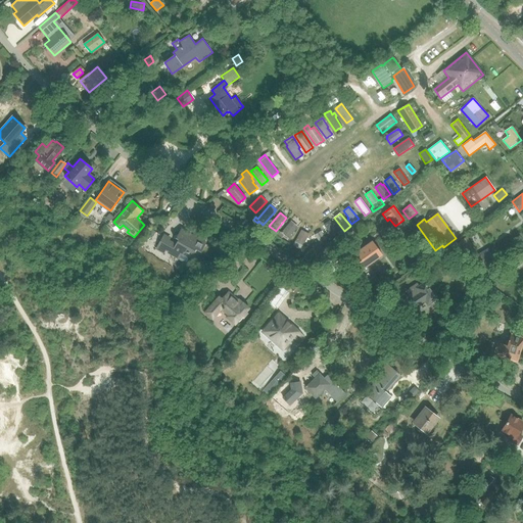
[(292,234),(297,227),(291,221),(281,233),(284,235),(290,240),(294,235),(292,234)]
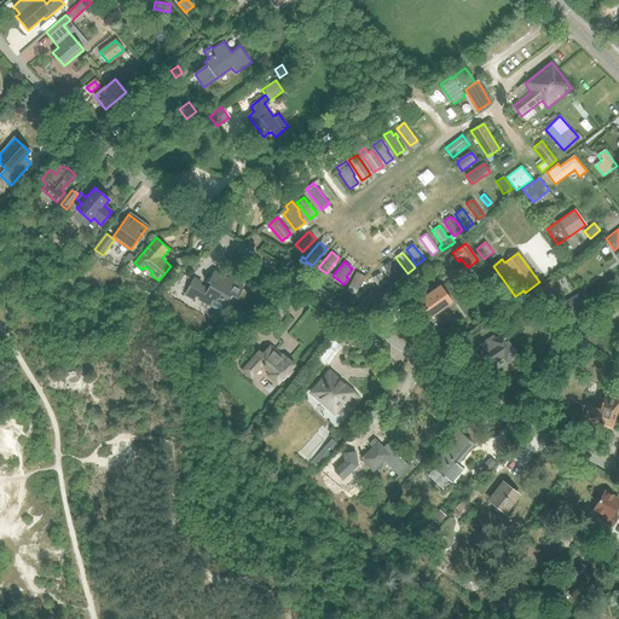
[(387,276),(392,283),(401,277),(389,261),(383,266),(389,275),(387,276)]
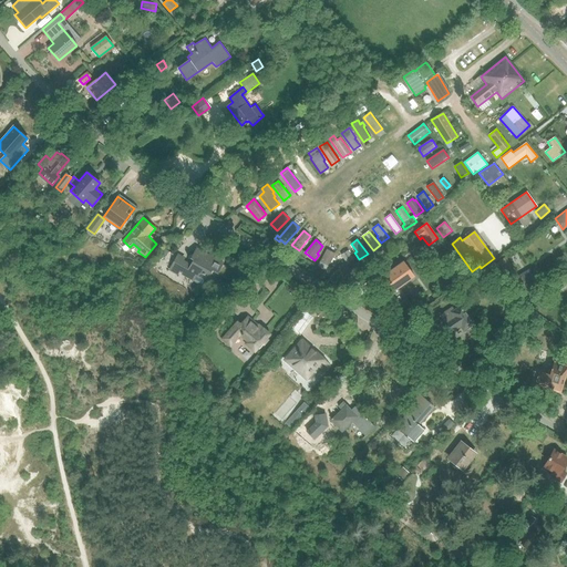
[(373,257),(383,250),(380,246),(371,253),(373,257)]
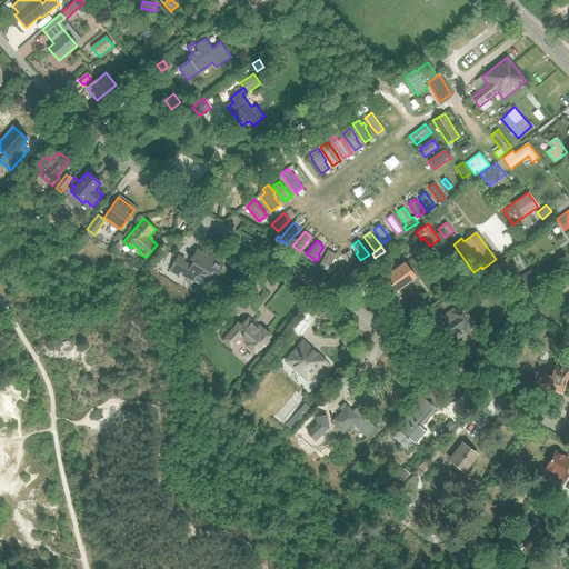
[(219,273),(223,263),(198,249),(192,259),(197,261),(193,267),(183,261),(185,259),(179,256),(170,270),(179,275),(180,272),(203,286),(212,270),(219,273)]
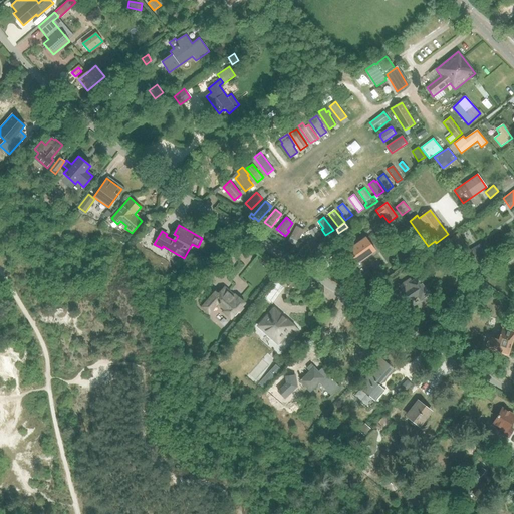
[(296,226),(288,242),(295,246),(294,248),(297,250),(300,243),(297,242),(304,230),(296,226)]
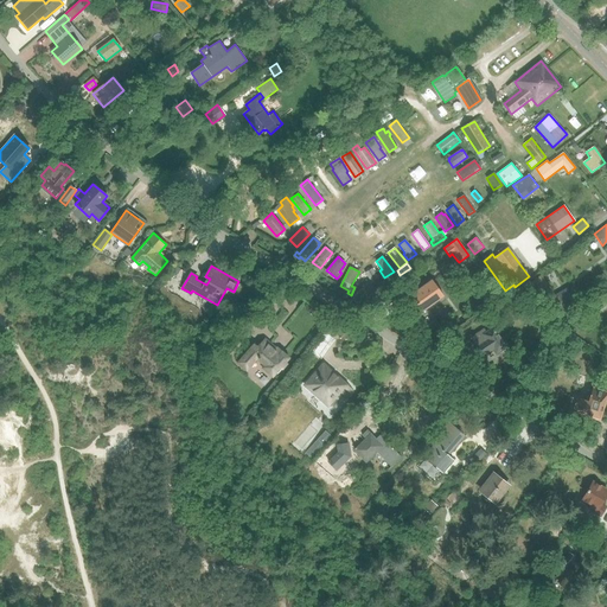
[(366,285),(368,288),(379,282),(372,268),(365,273),(370,282),(366,285)]
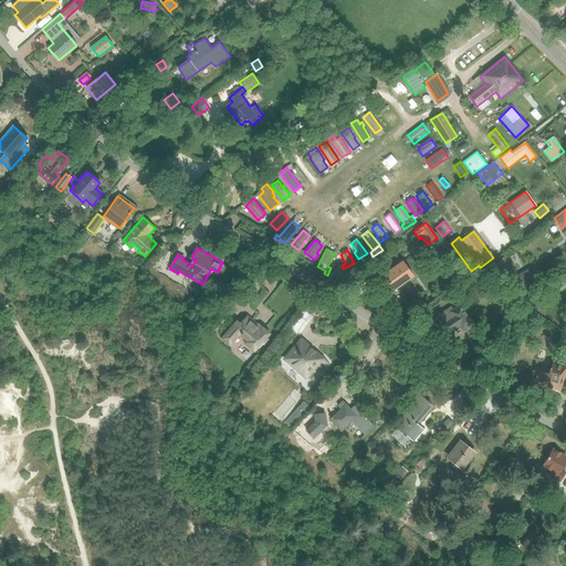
[(513,269),(504,257),(492,265),(501,278),(513,269)]
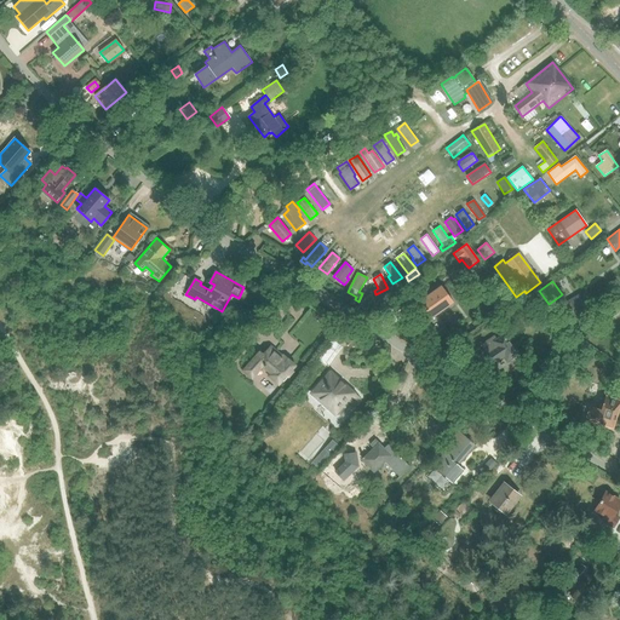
[(415,304),(428,321),(453,303),(441,286),(415,304)]
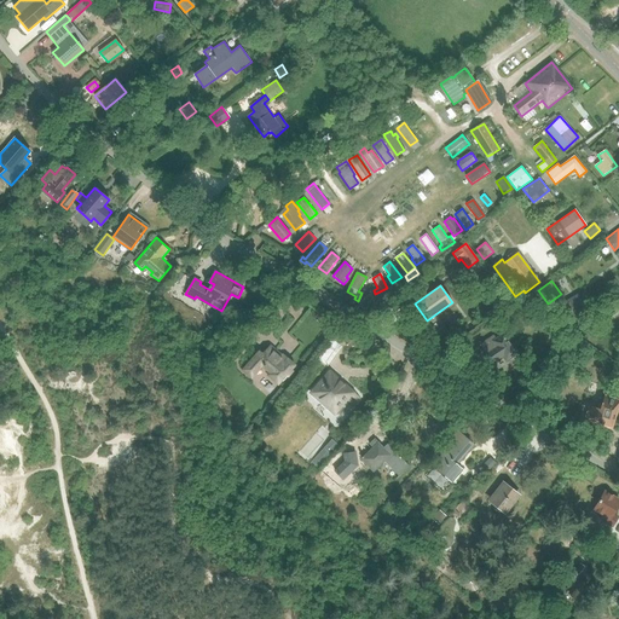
[(387,290),(380,295),(386,304),(393,299),(387,290)]
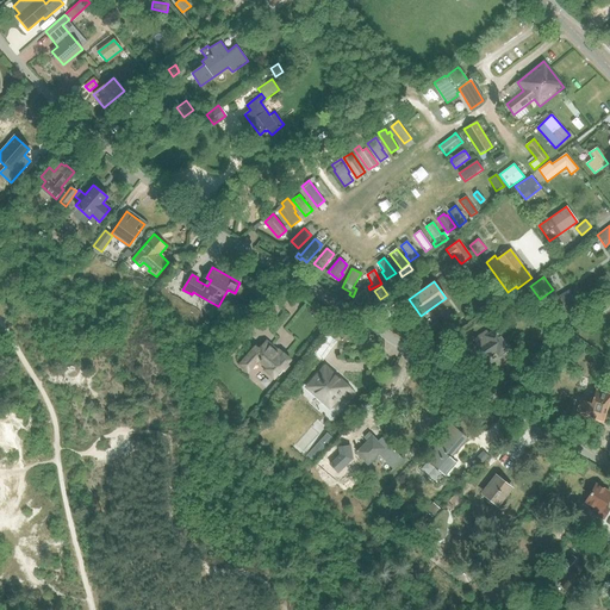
[(552,300),(562,317),(585,304),(574,286),(552,300)]
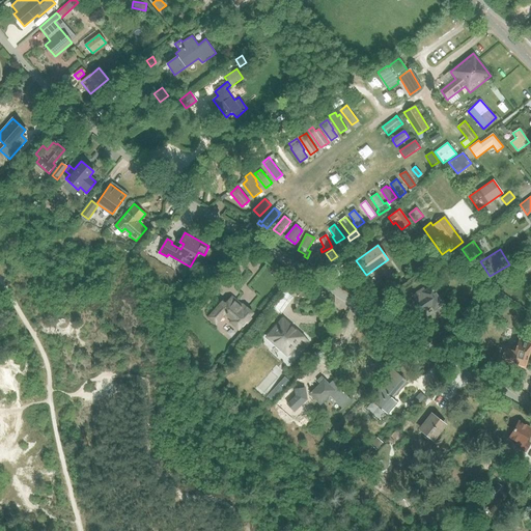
[(431,250),(423,253),(426,261),(435,259),(431,250)]
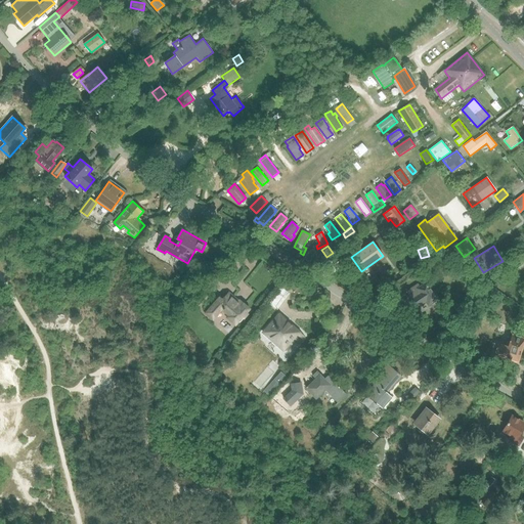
[(484,277),(489,285),(498,278),(494,271),(484,277)]
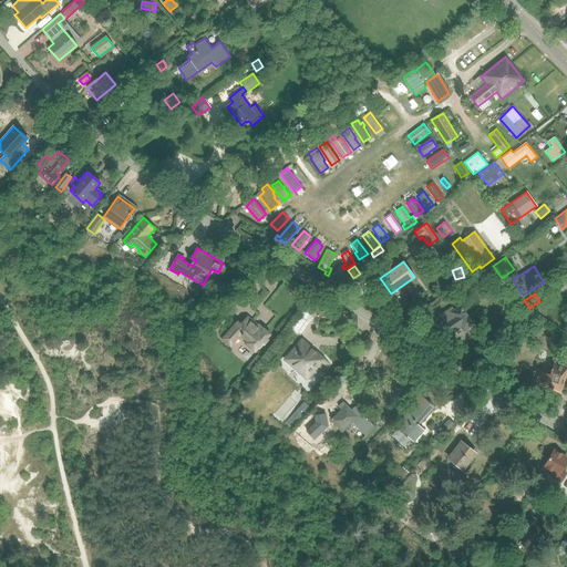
[(506,305),(512,310),(522,300),(516,295),(506,305)]
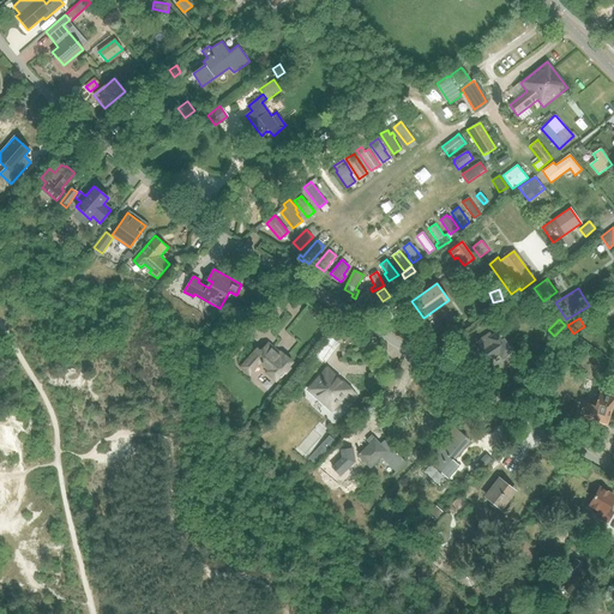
[(248,321),(240,331),(248,339),(258,330),(248,321)]
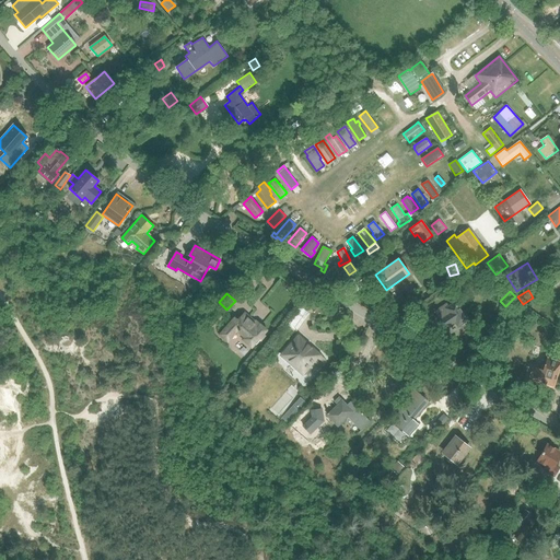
[(446,304),(434,312),(439,318),(436,319),(444,330),(455,324),(457,327),(467,321),(455,302),(447,306),(446,304)]
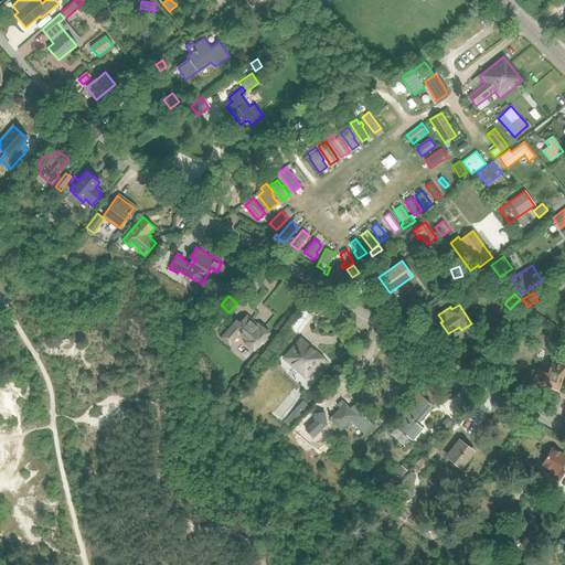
[(300,336),(313,320),(301,310),(289,324),(300,336)]
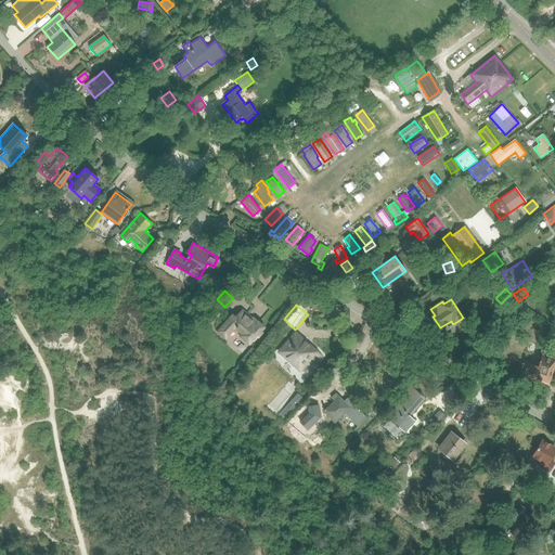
[(232,315),(218,333),(226,338),(234,328),(242,335),(241,336),(249,344),(265,326),(254,318),(253,318),(248,314),(243,310),(235,319),(232,315)]
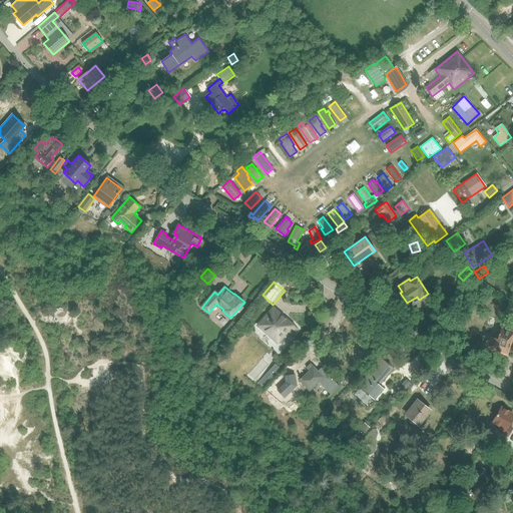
[(299,331),(294,326),(295,326),(274,307),(255,326),(274,342),(277,345),(285,336),(290,340),(299,331)]
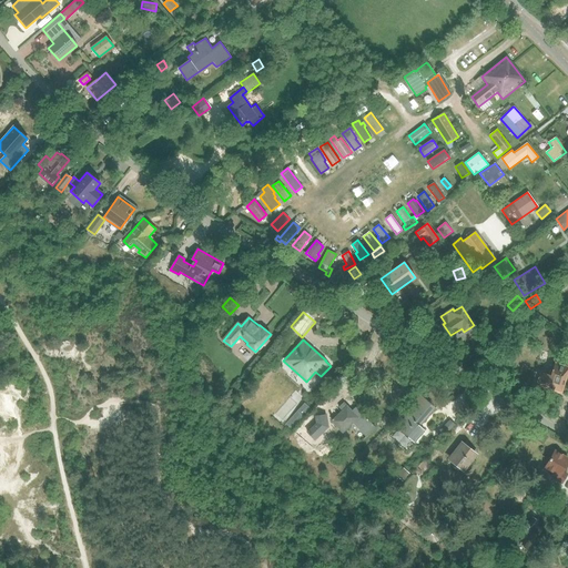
[(540,372),(536,385),(561,393),(567,372),(567,366),(555,363),(550,375),(540,372)]
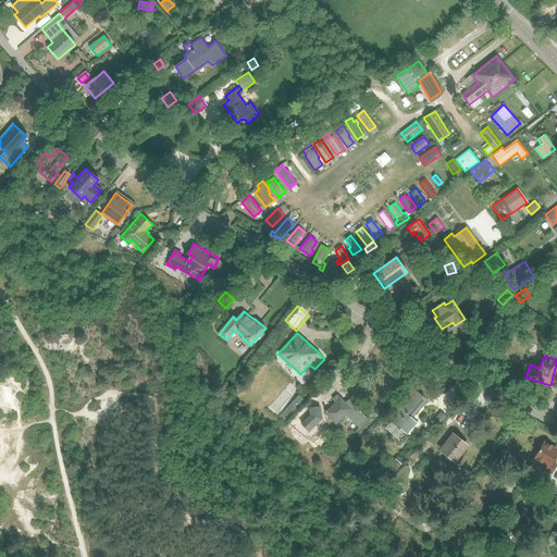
[(406,394),(409,397),(390,419),(406,433),(417,421),(411,417),(426,399),(416,390),(411,387),(406,394)]
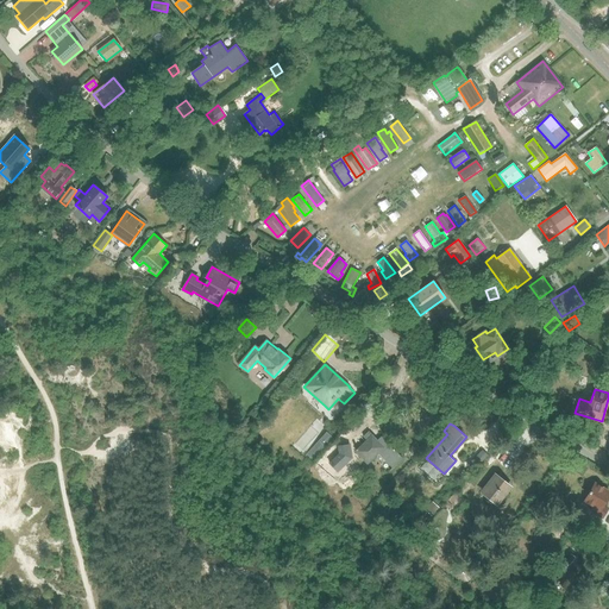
[(380,452),(394,468),(402,458),(382,437),(377,440),(372,435),(374,435),(369,431),(364,437),(368,440),(356,451),(368,463),(380,452)]
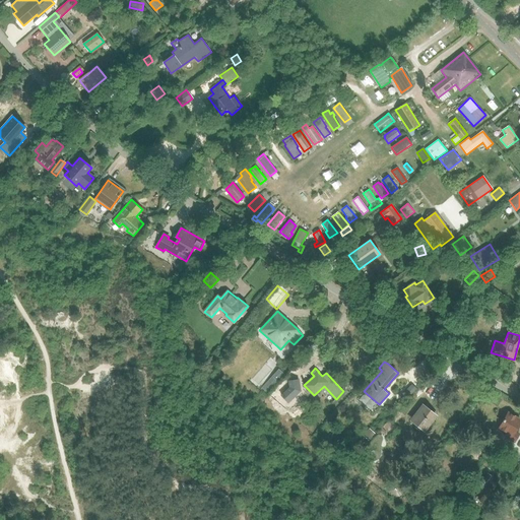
[(277,370),(272,376),(278,381),(284,375),(277,370)]
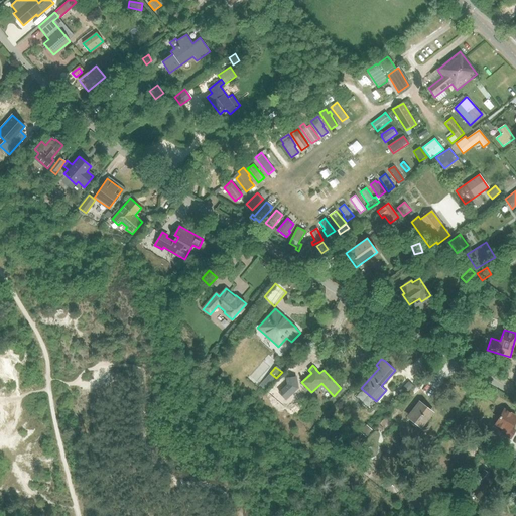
[(279,392),(286,399),(297,388),(296,376),(286,378),(287,384),(279,392)]
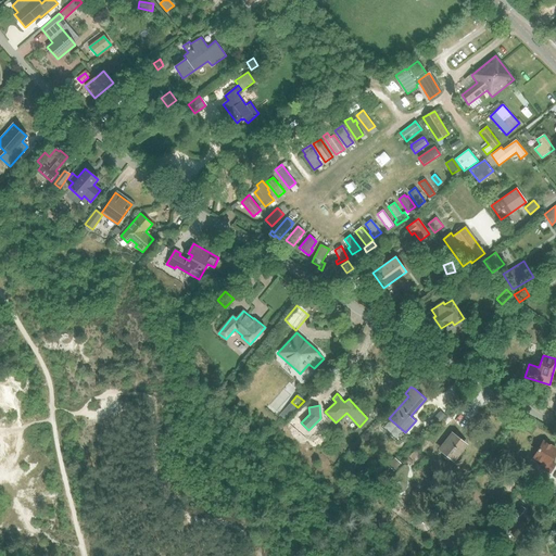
[(445,416),(441,412),(427,426),(431,430),(445,416)]
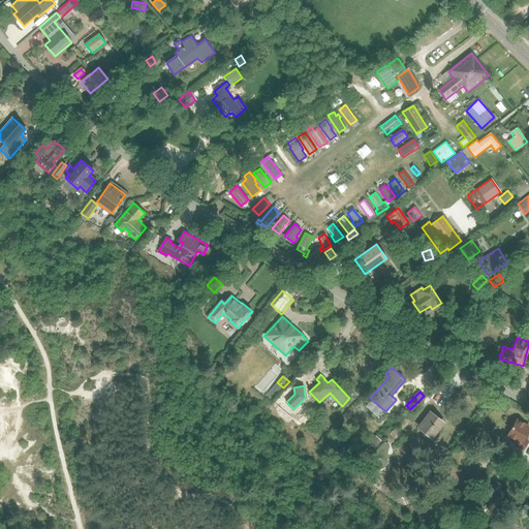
[(414,408),(418,411),(424,404),(419,401),(414,408)]
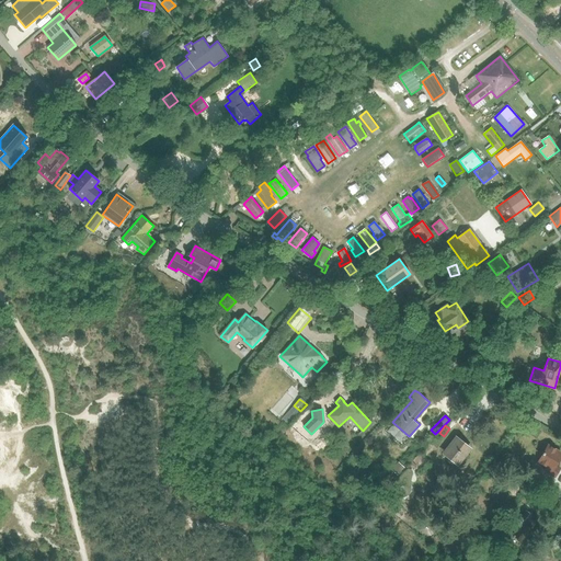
[(455,437),(442,455),(456,466),(469,448),(455,437)]
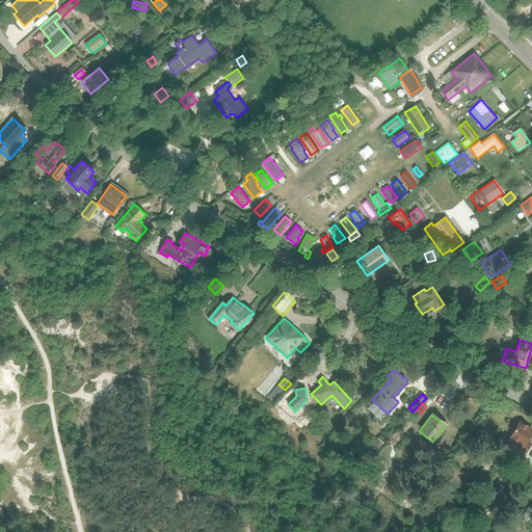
[(526,442),(531,431),(531,430),(520,423),(515,429),(514,430),(514,431),(511,437),(519,442),(516,446),(527,452),(531,444),(526,442)]
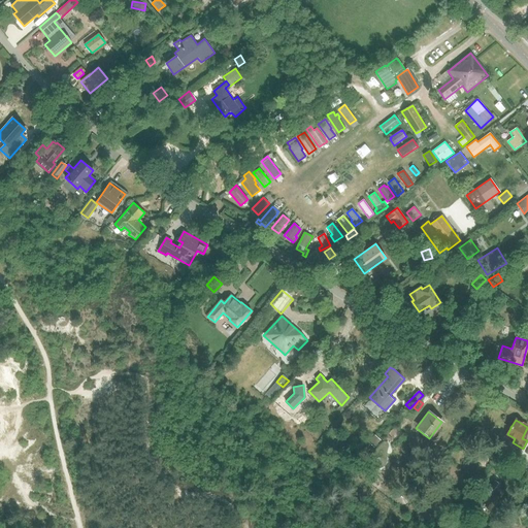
[(375,436),(368,443),(373,448),(381,440),(375,436)]
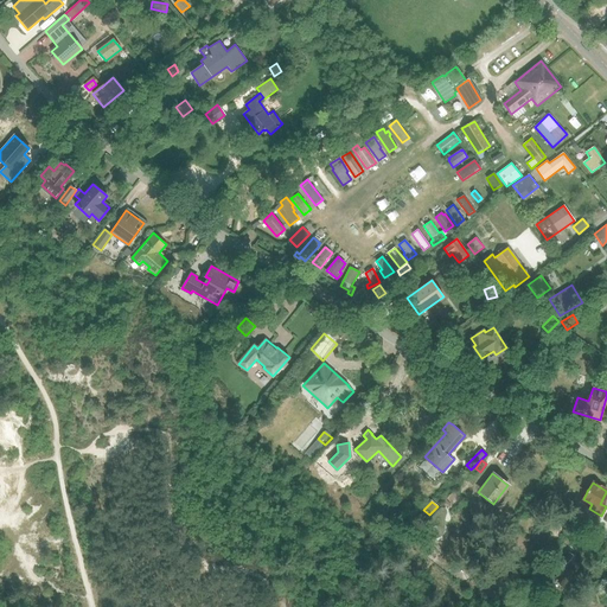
[(586,540),(595,545),(604,531),(595,525),(586,540)]
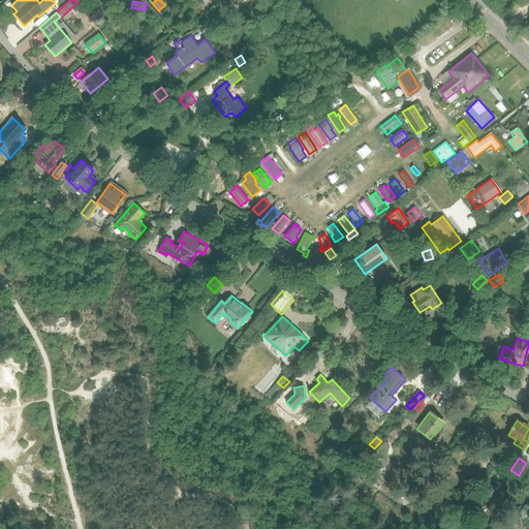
[(491,489),(495,491),(500,485),(496,481),(491,489)]
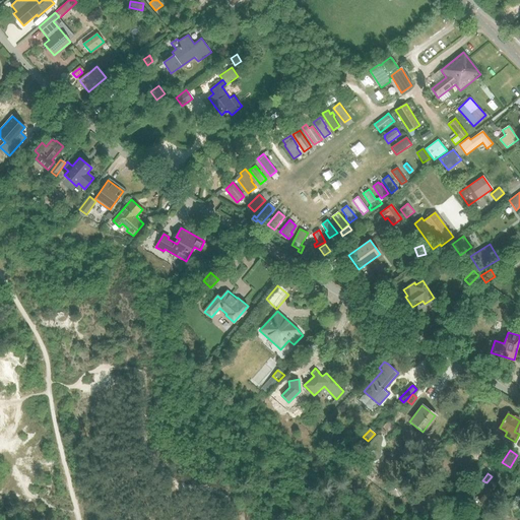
[(474,497),(483,503),(492,491),(482,484),(474,497)]
